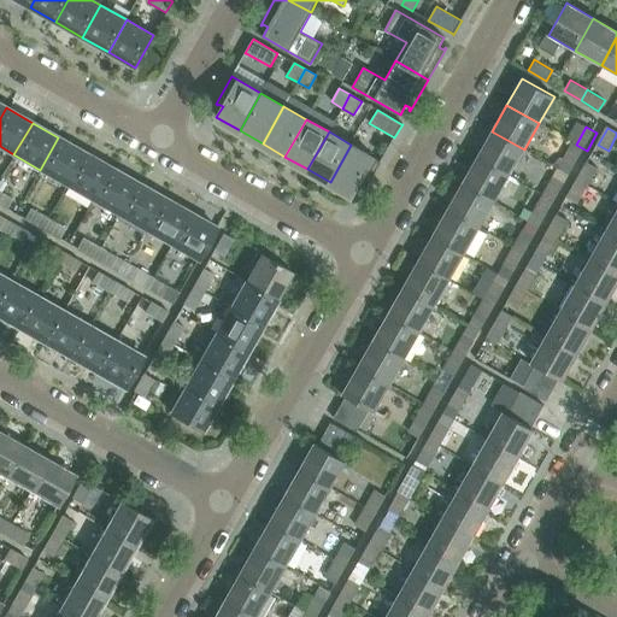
[(524,150),(492,131),(477,158),(509,176),(524,150)]
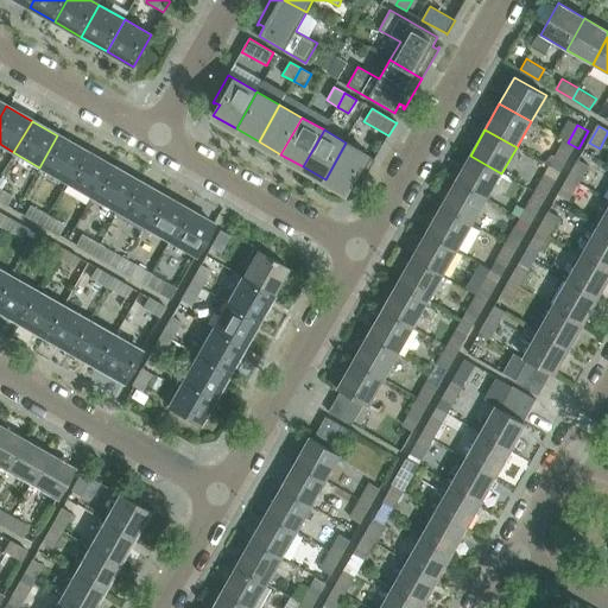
[(39,168),(65,182),(83,150),(57,135),(39,168)]
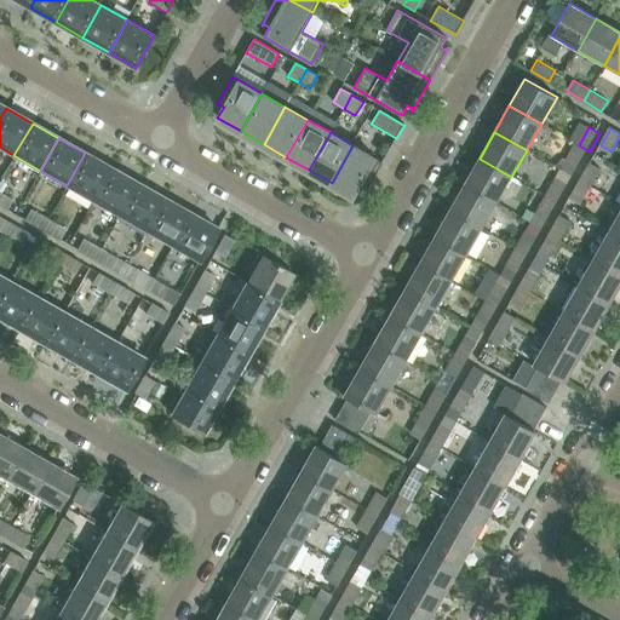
[(352,145),(332,183),(355,196),(361,185),(366,189),(366,190),(367,190),(383,162),(352,145)]
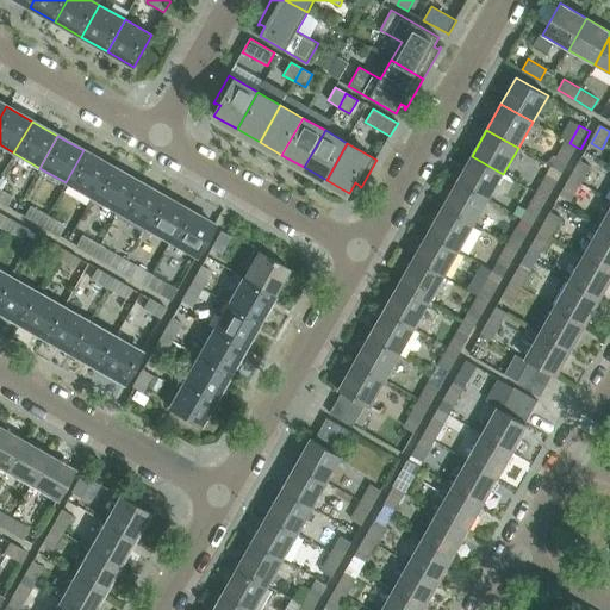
[(580,149),(570,143),(559,160),(570,167),(580,149)]
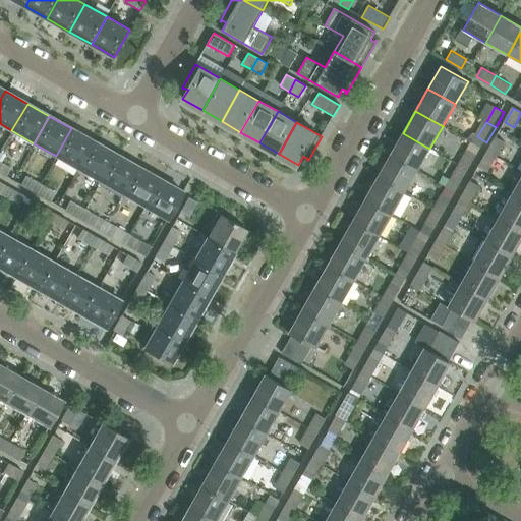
[(56,156),(78,169),(94,141),(71,128),(56,156)]
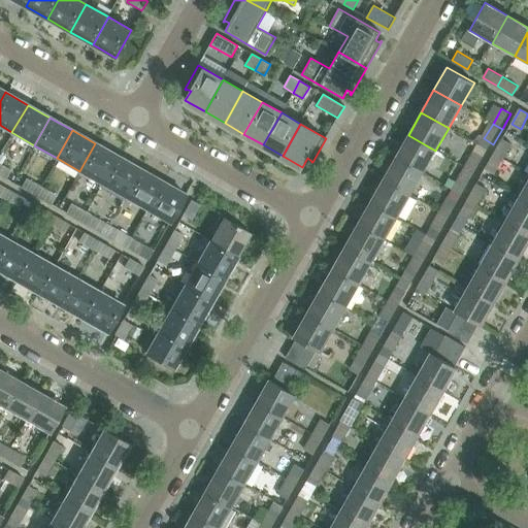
[(395,157),(423,173),(435,151),(408,135),(395,157)]
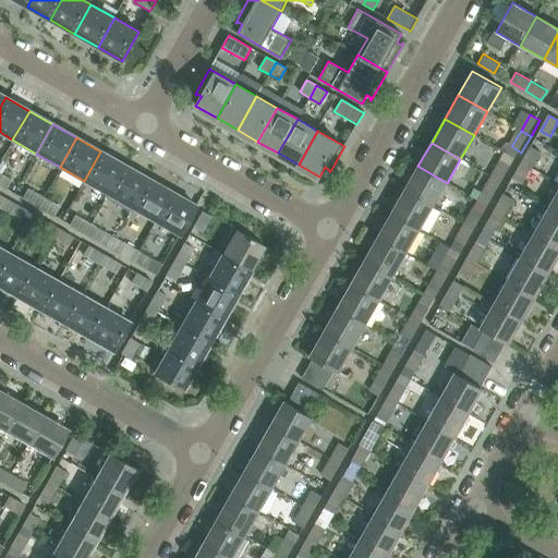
[(531,147),(522,164),(532,169),(541,153),(531,147)]
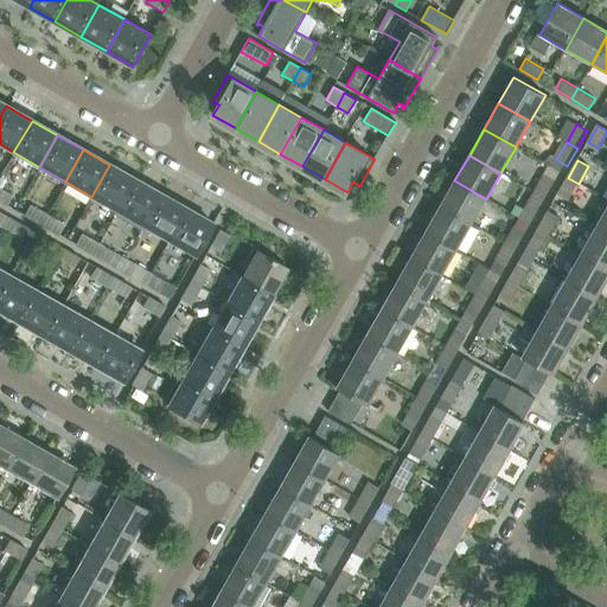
[(91,197),(116,211),(135,179),(109,165),(91,197)]
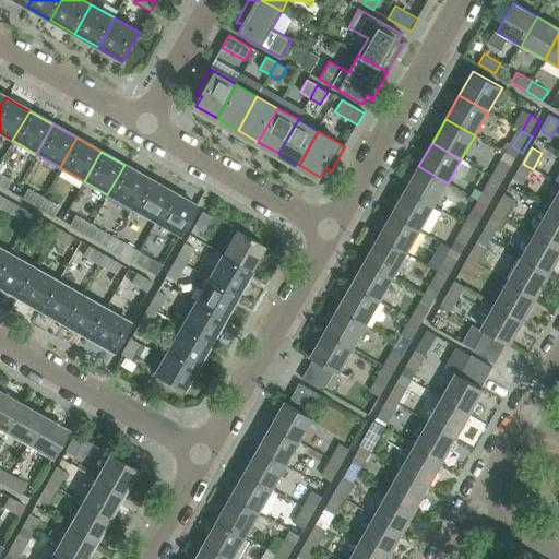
[(513,168),(503,163),(495,178),(504,183),(513,168)]
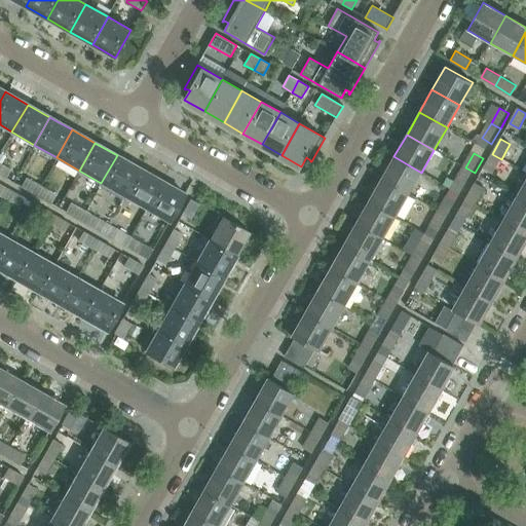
[(492,154),(484,168),(493,174),(501,159),(492,154)]
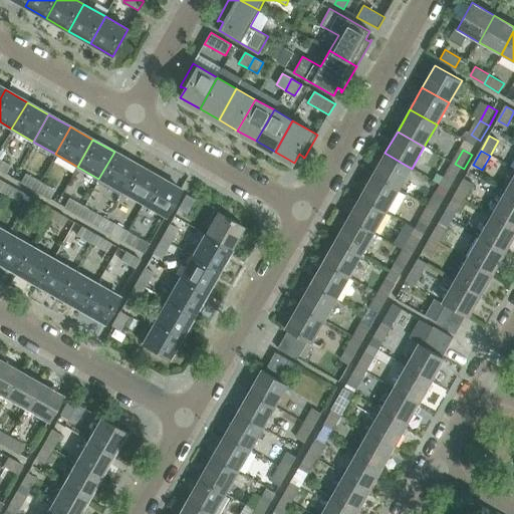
[(98,179),(120,191),(136,165),(114,152),(98,179)]
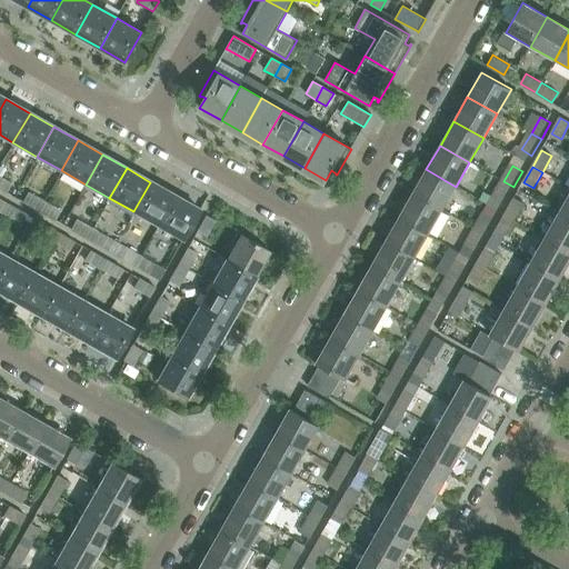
[(412,193),(442,210),(456,187),(426,169),(412,193)]
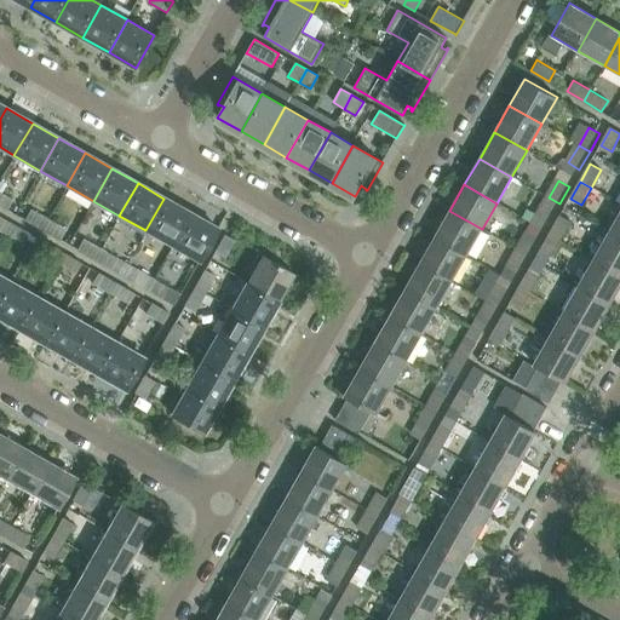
[(12,200),(0,193),(0,207),(6,211),(12,200)]
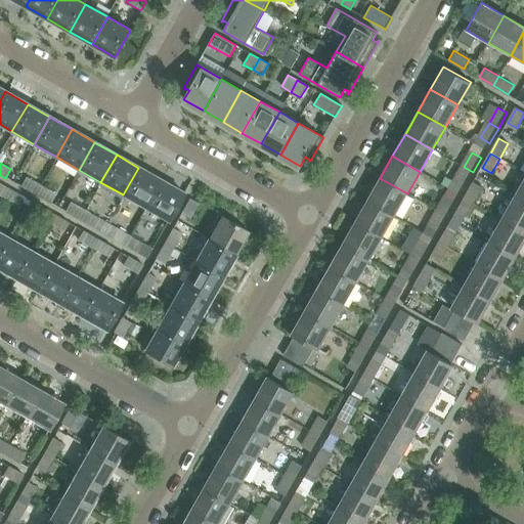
[(473,172),(464,167),(455,182),(465,187),(473,172)]
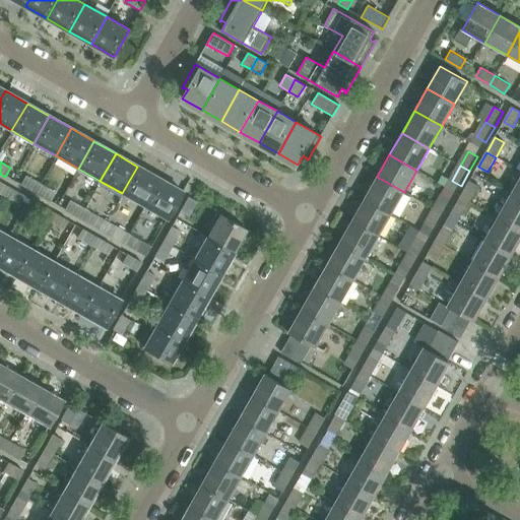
[(122,193),(144,206),(159,179),(137,167),(122,193)]
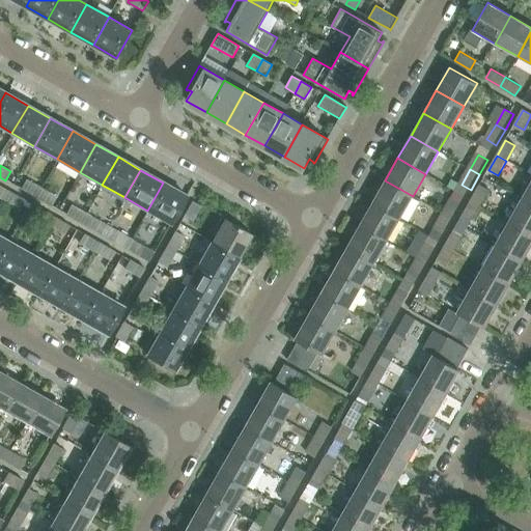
[(40,189),(25,180),(20,190),(35,198),(40,189)]
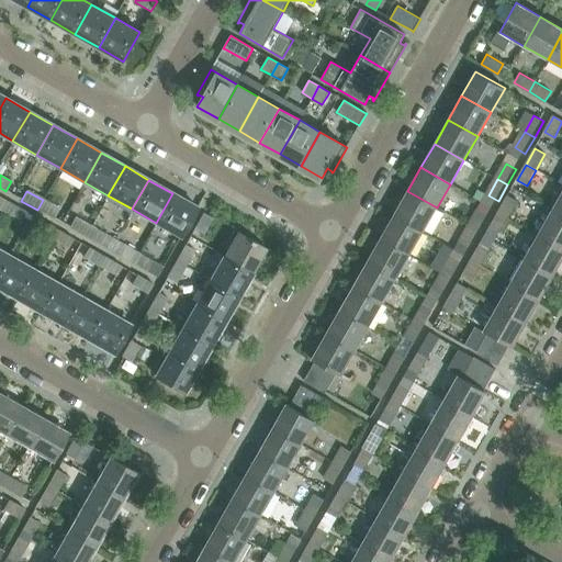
[(394,215),(423,232),(437,208),(407,191),(394,215)]
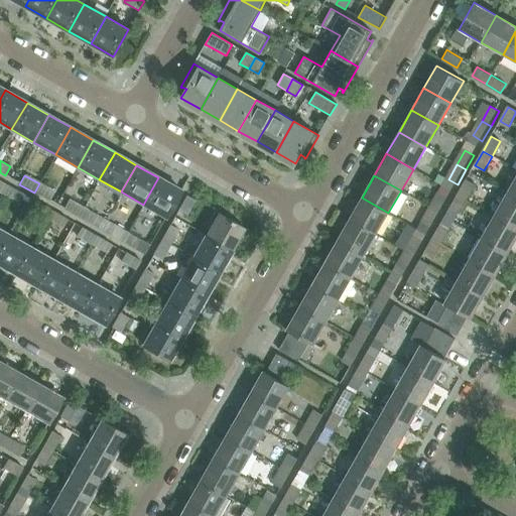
[(515,176),(507,194),(515,199),(515,176)]
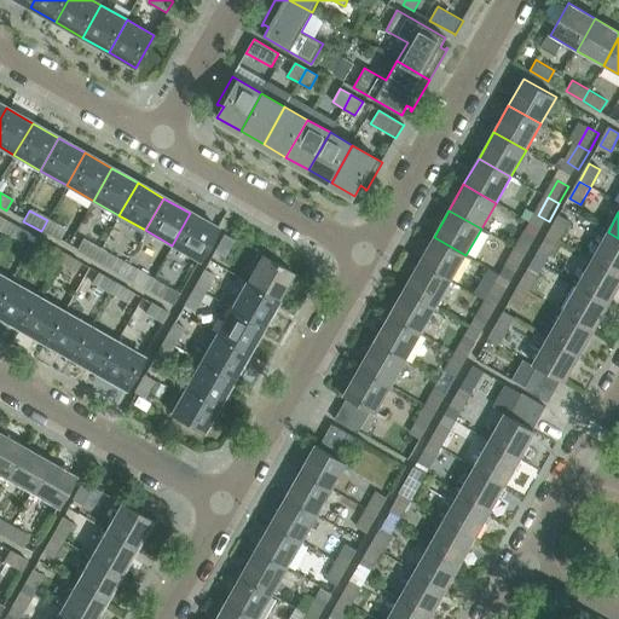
[(190,213),(172,246),(198,260),(217,229),(190,213)]
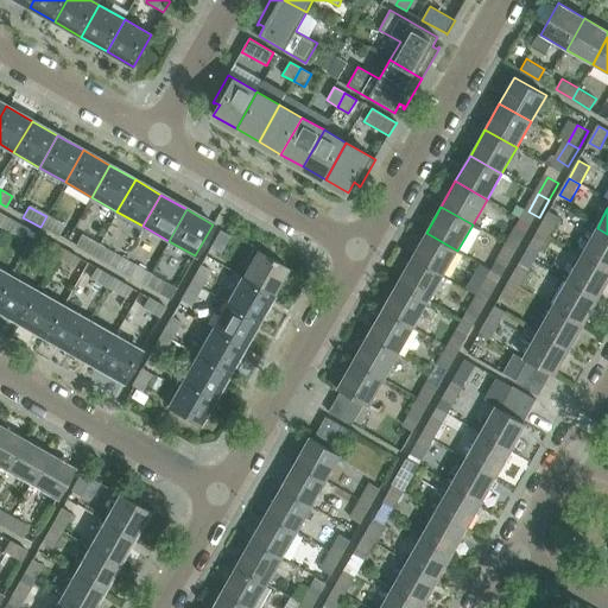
[(11,219),(0,213),(0,227),(4,229),(11,219)]
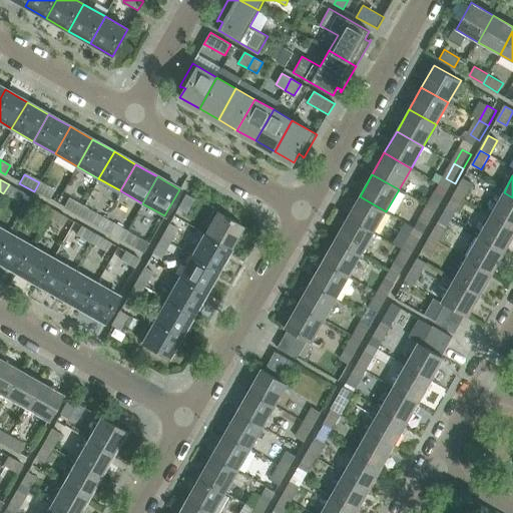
[(463,179),(455,193),(464,198),(472,184),(463,179)]
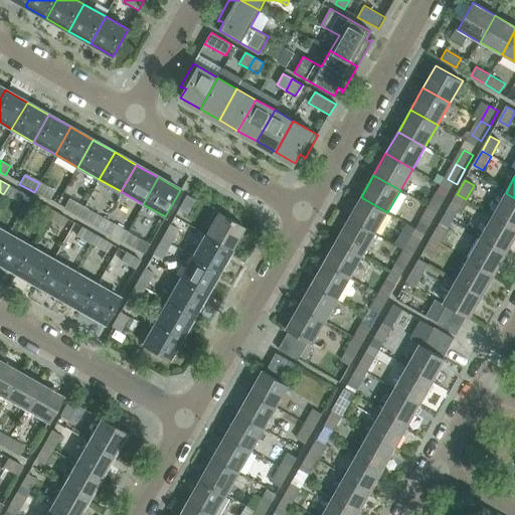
[(53,191),(39,183),(34,192),(48,200),(53,191)]
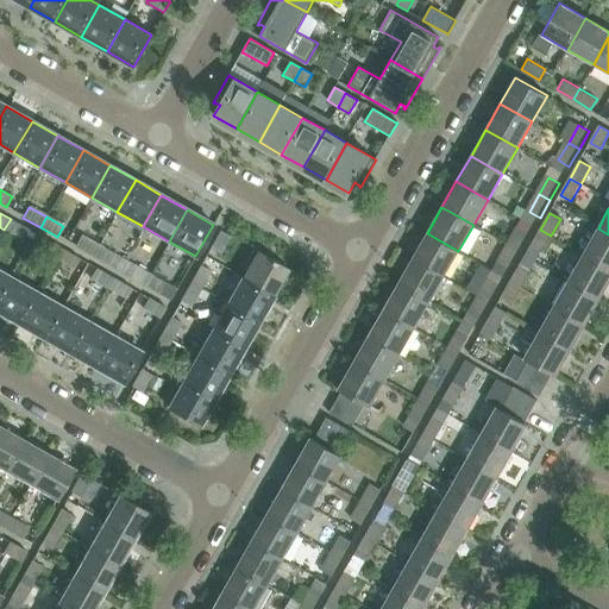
[(27,228),(11,219),(4,230),(22,239),(27,228)]
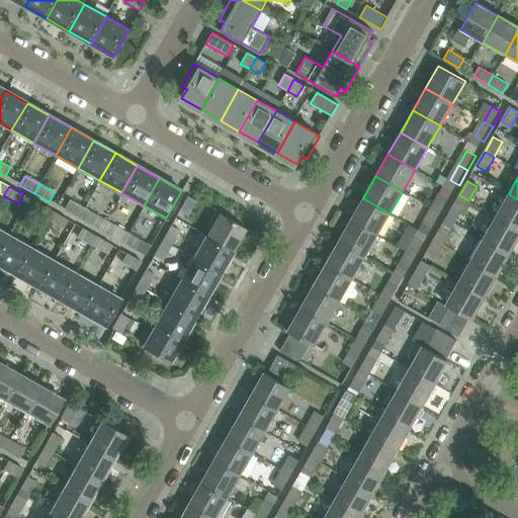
[(451,199),(442,194),(433,209),(442,214),(451,199)]
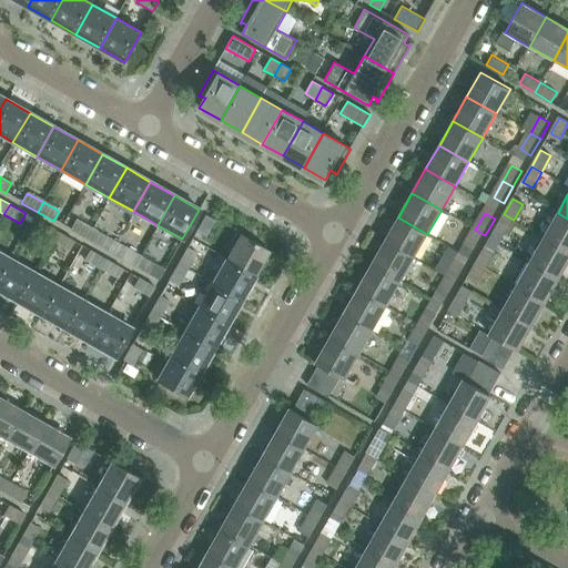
[(544,236),(567,250),(567,219),(558,213),(544,236)]
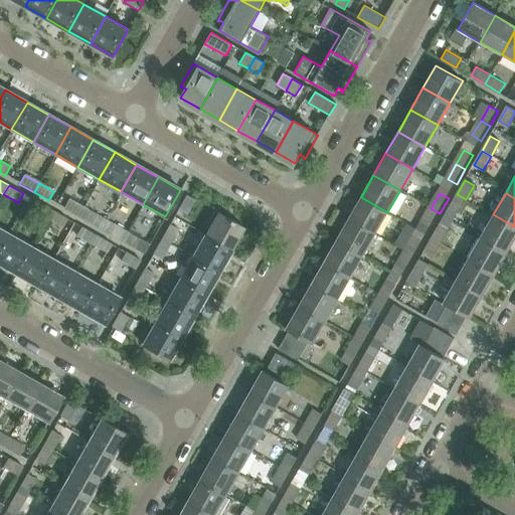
[(188,194),(180,209),(189,214),(197,199),(188,194)]
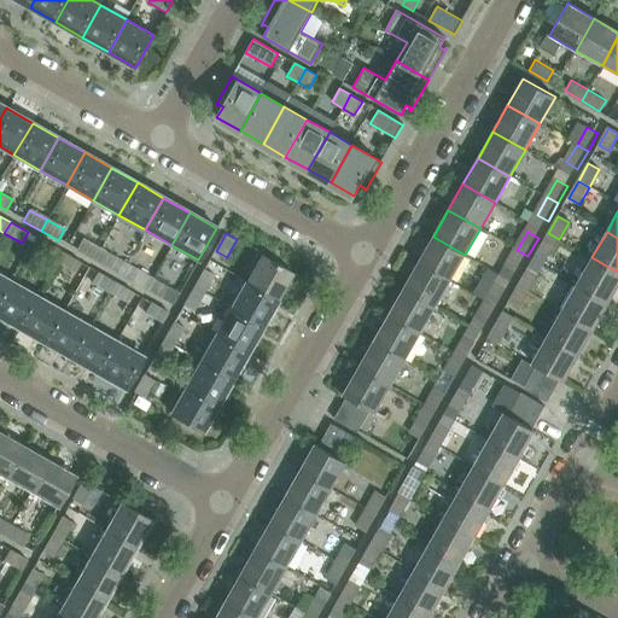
[(548,233),(538,251),(549,257),(559,239),(548,233)]
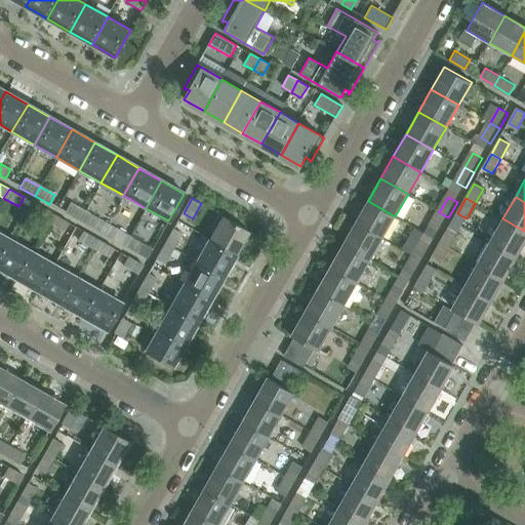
[(395,216),(368,201),(355,224),(382,239),(395,216)]
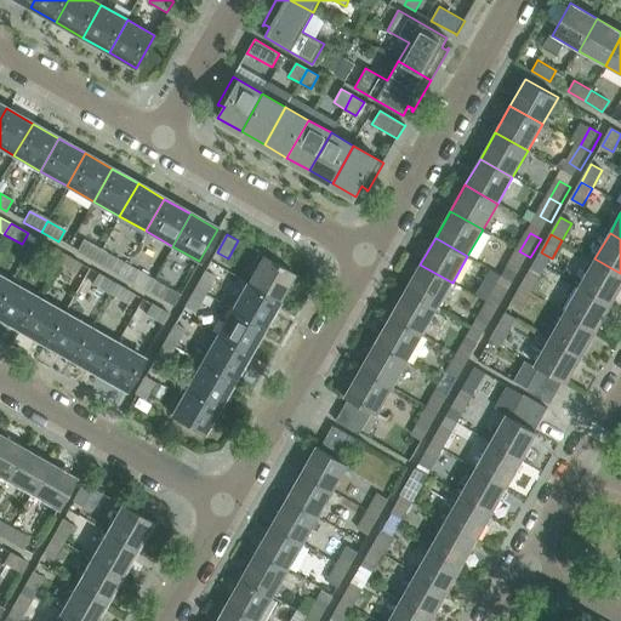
[(100,251),(83,240),(75,251),(93,262),(100,251)]
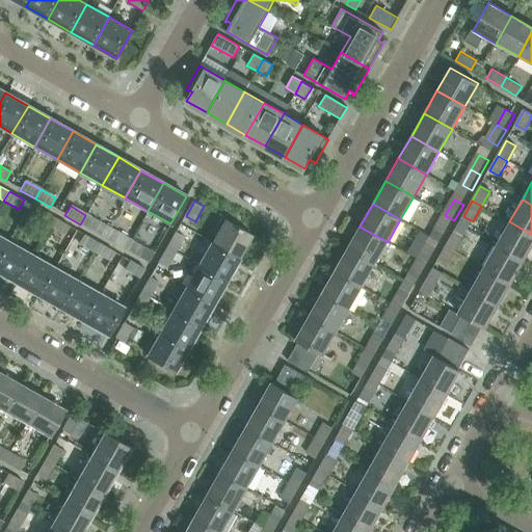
[(54,217),(38,208),(33,217),(49,227),(54,217)]
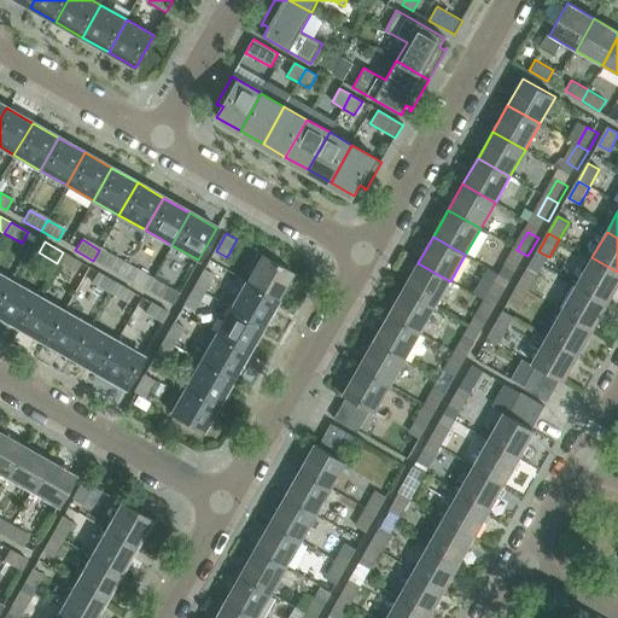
[(117,260),(99,250),(93,261),(111,270),(117,260)]
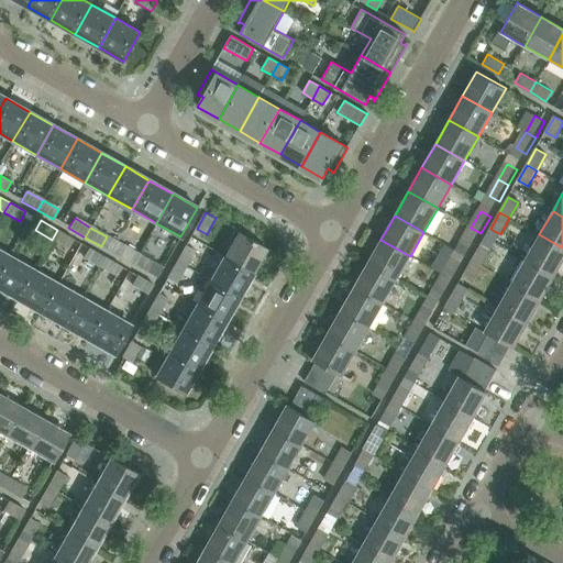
[(481,233),(471,228),(462,243),(472,250),(481,233)]
